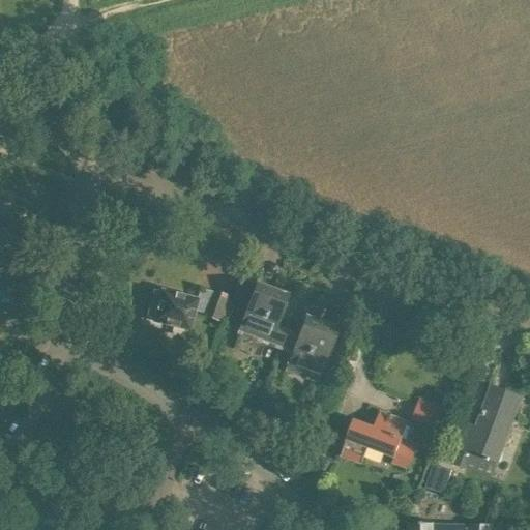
[(256,284),(240,325),(270,336),(268,341),(282,346),(287,331),(274,327),(287,295),(256,284)]
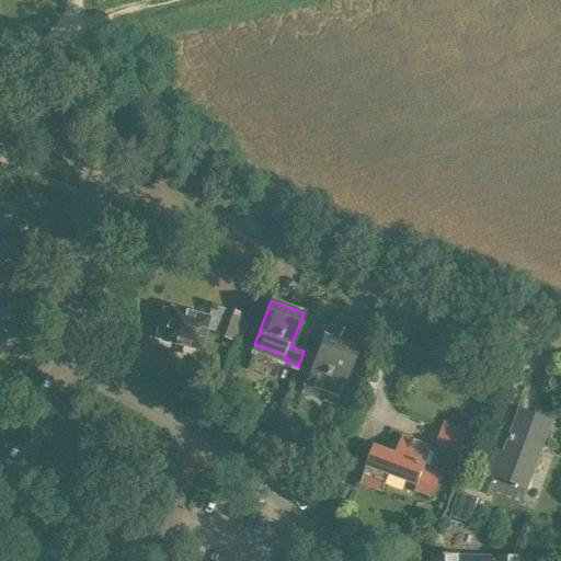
[(224,306),(214,335),(229,341),(230,336),(237,338),(245,313),(224,306)]
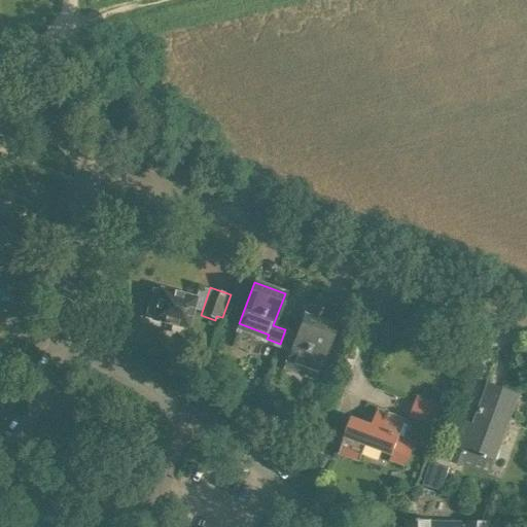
[(144,316),(153,318),(152,319),(187,328),(195,299),(161,289),(161,290),(151,288),(144,316)]
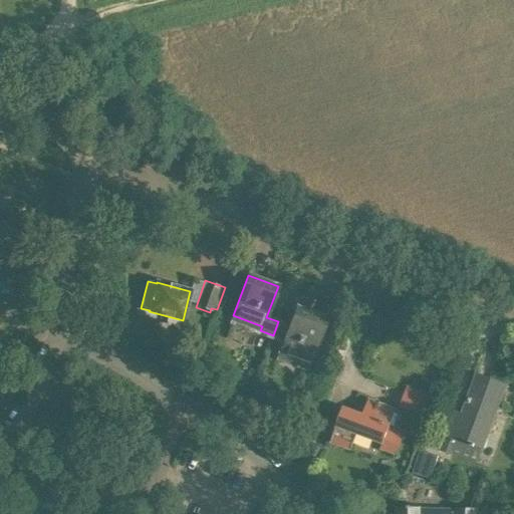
[(278,321),(273,335),(284,339),(278,355),(308,366),(326,318),(296,307),(289,326),(278,321)]
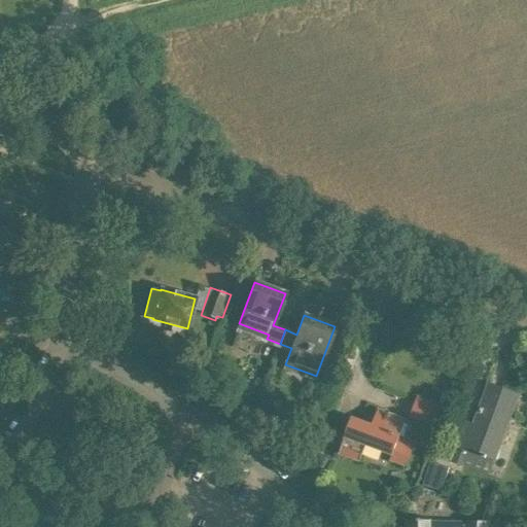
[(465,422),(456,447),(496,460),(515,407),(519,395),(488,384),(472,425),(465,422)]
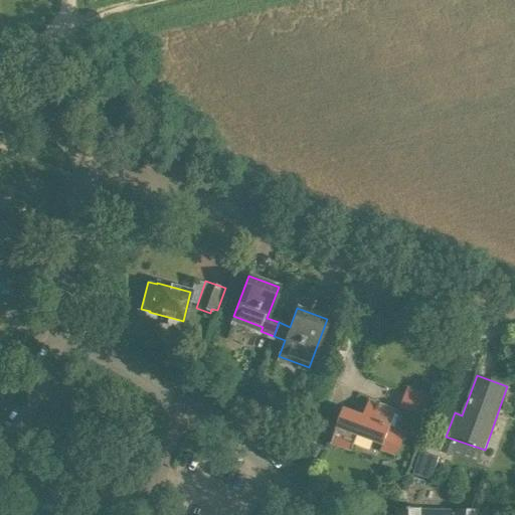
[(407,387),(399,408),(425,418),(434,397),(427,395),(433,382),(422,378),(417,391),(407,387)]
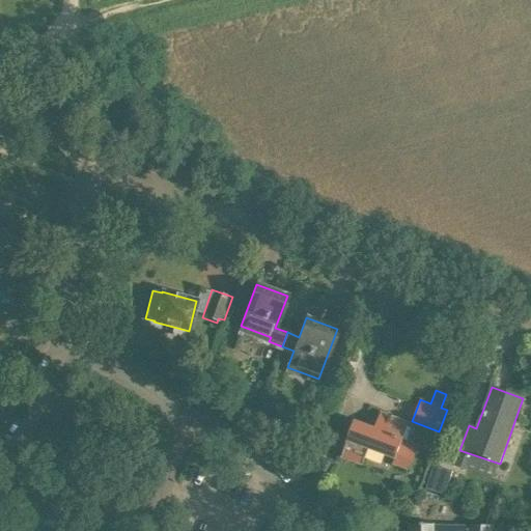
[(338,456),(359,465),(365,448),(392,458),(390,464),(406,470),(413,451),(398,445),(400,440),(399,439),(406,423),(379,413),(372,428),(353,421),(338,456)]
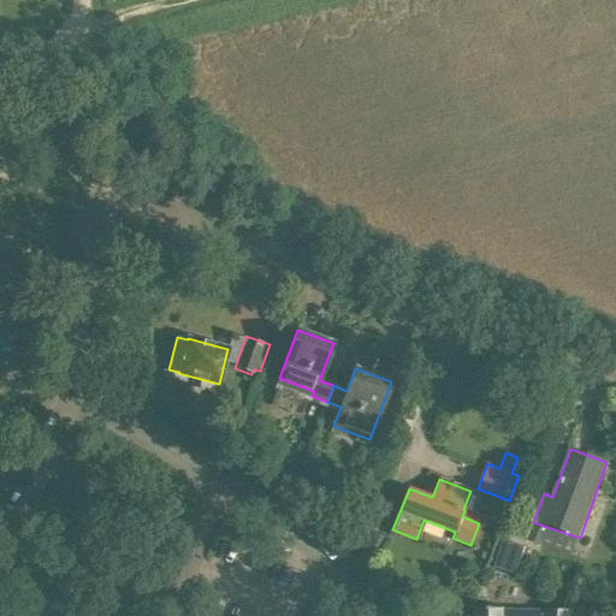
[(502,540),(493,569),(516,575),(523,548),(502,540)]
